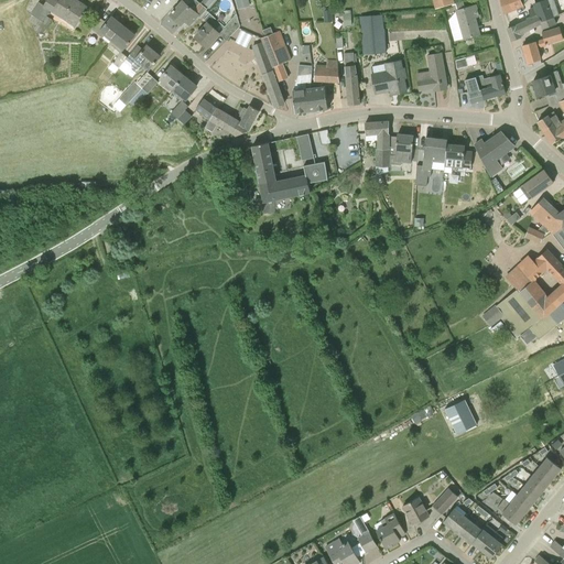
[(31,14),(32,14),(29,20),(36,25),(34,29),(43,34),(53,20),(46,17),(51,11),(53,12),(68,21),(76,26),(78,23),(84,14),(83,14),(87,8),(75,0),(60,0),(58,2),(55,0),(47,0),(44,6),(39,2),(31,14)]
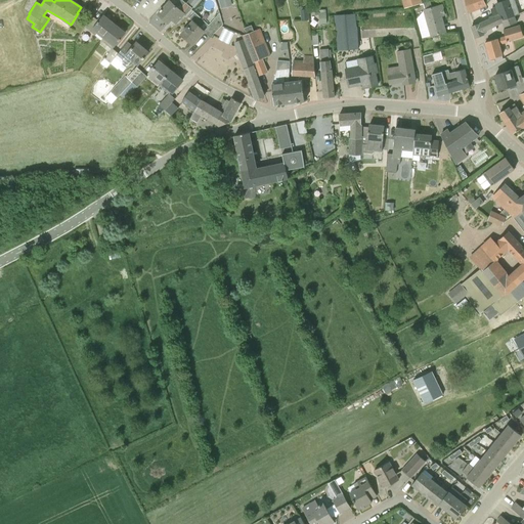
[(170,0),(159,13),(169,23),(172,19),(176,23),(184,14),(185,15),(191,8),(186,3),(185,4),(181,0),(170,0)]
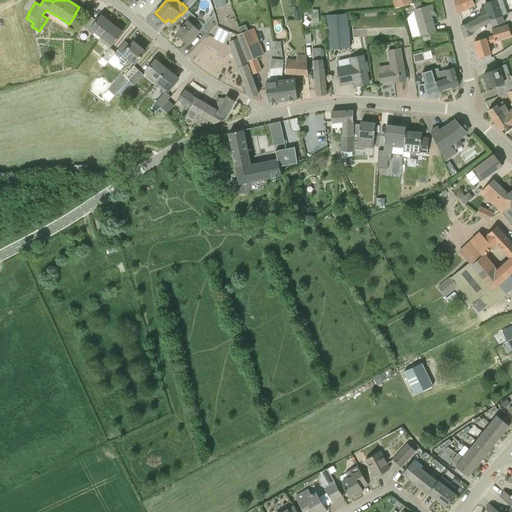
[(214,0),(216,9),(227,6),(225,0),(214,0)]
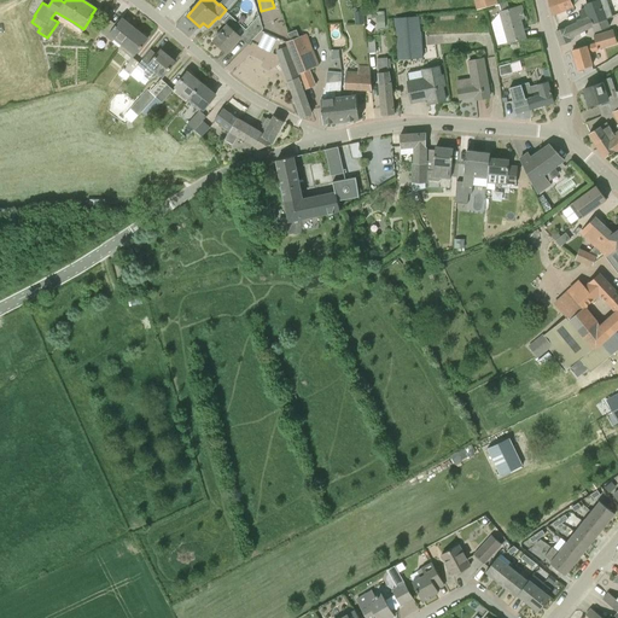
[(577,0),(548,0),(553,15),(573,6),(573,5),(577,0)]
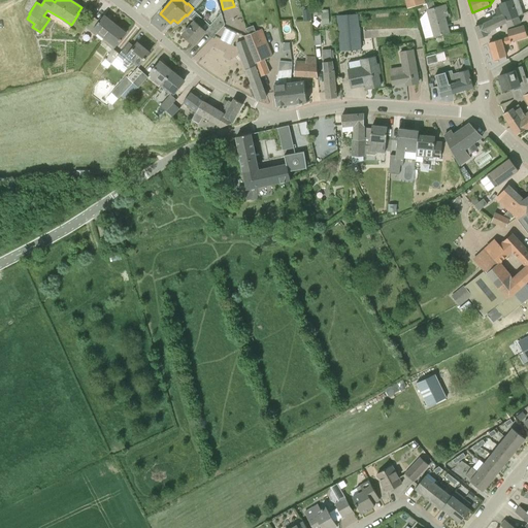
[(527,0),(508,0),(500,3),(502,7),(495,10),(498,17),(493,19),(494,20),(475,27),(480,38),(489,35),(488,32),(506,23),(507,20),(513,19),(518,15),(527,11),(527,0)]
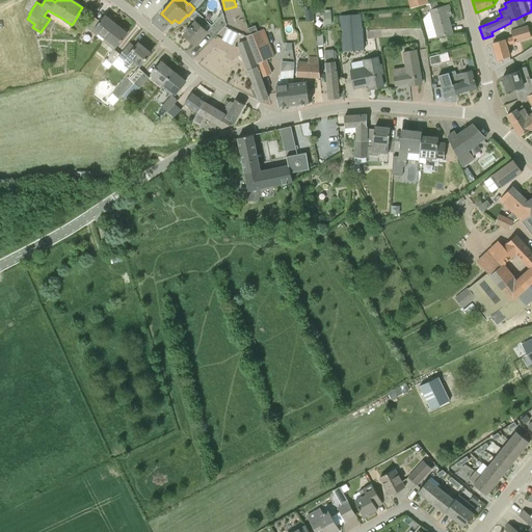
[(449,5),(439,8),(436,2),(430,4),(431,10),(430,10),(439,36),(452,32),(448,17),(451,16),(449,5)]
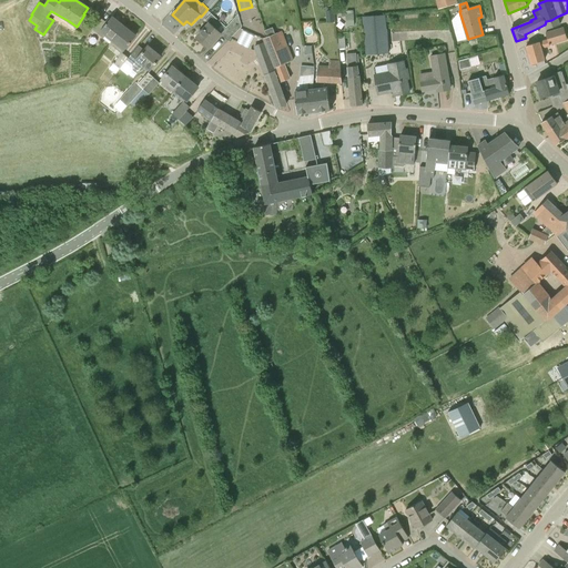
[(334,10),(326,11),(327,22),(335,21),(334,10)]
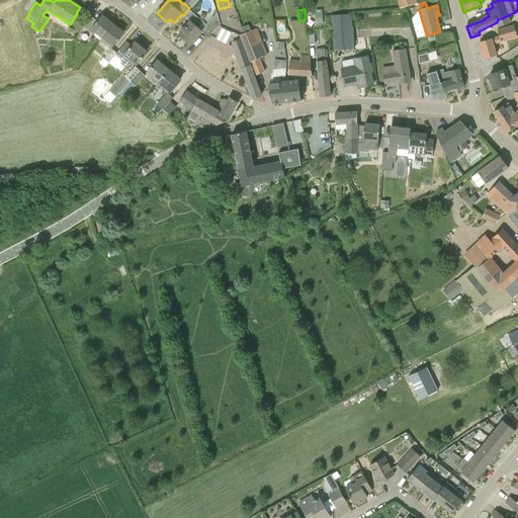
[(98,21),(86,12),(84,27),(100,40),(113,24),(102,15),(98,21)]
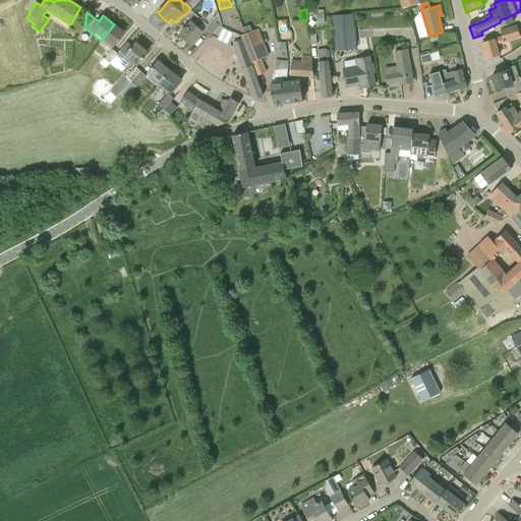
[(208,24),(194,13),(189,18),(192,21),(180,34),(191,44),(205,30),(212,35),(222,24),(218,13),(208,24)]
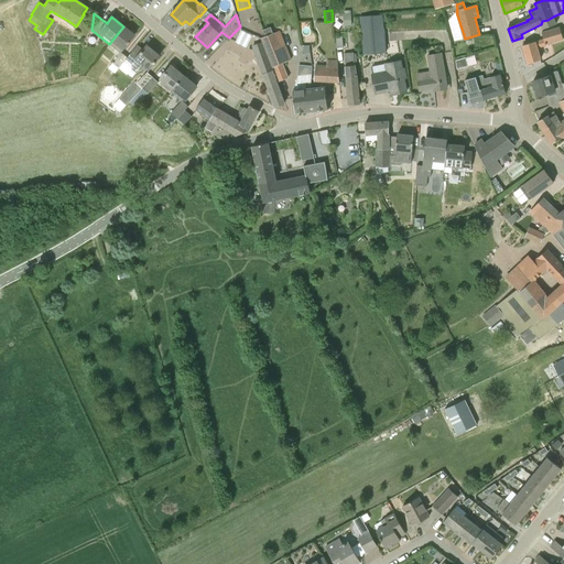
[(361,17),(362,43),(364,54),(386,52),(383,15),(361,17)]
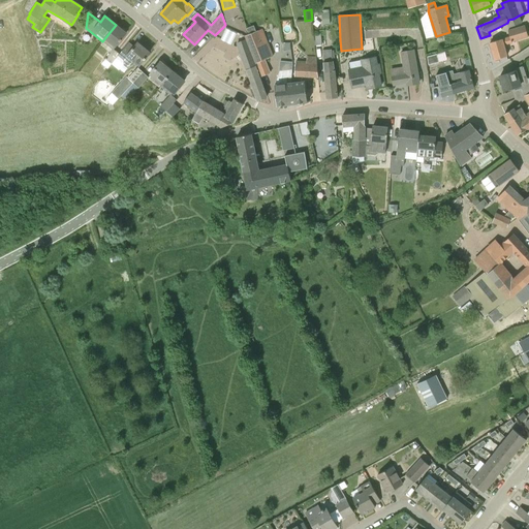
[(522,23),(519,16),(514,19),(508,20),(507,23),(509,28),(522,23)]
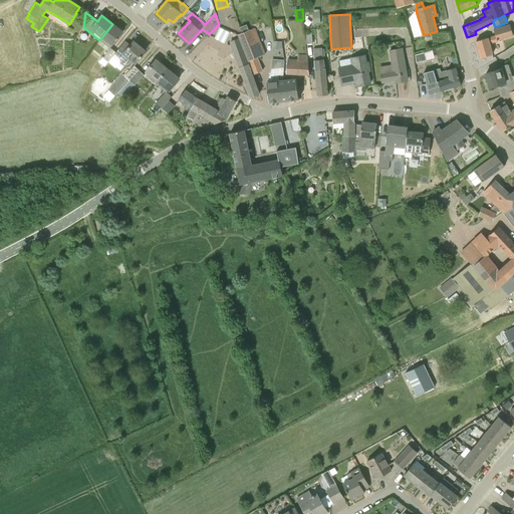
[(105,66),(114,54),(115,52),(110,48),(118,38),(122,32),(112,24),(99,40),(105,44),(102,47),(107,51),(99,61),(105,66)]
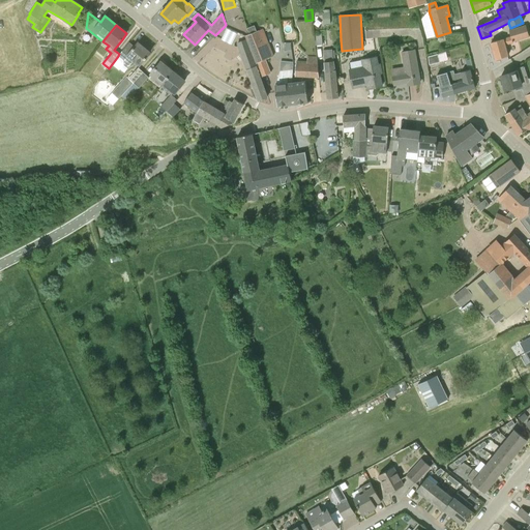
[(269,60),(268,58),(273,56),(267,41),(263,43),(259,32),(257,32),(255,26),(247,28),(249,35),(248,35),(259,66),(262,77),(270,74),(266,61),(269,60)]
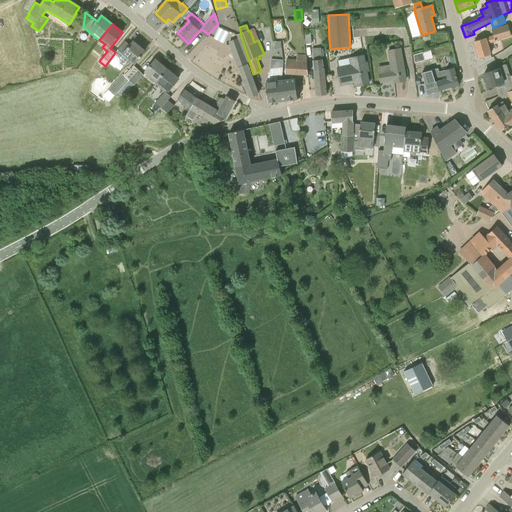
[(479,58),(489,55),(491,55),(487,42),(493,41),(511,36),(508,25),(492,30),(493,36),(474,41),(479,58)]
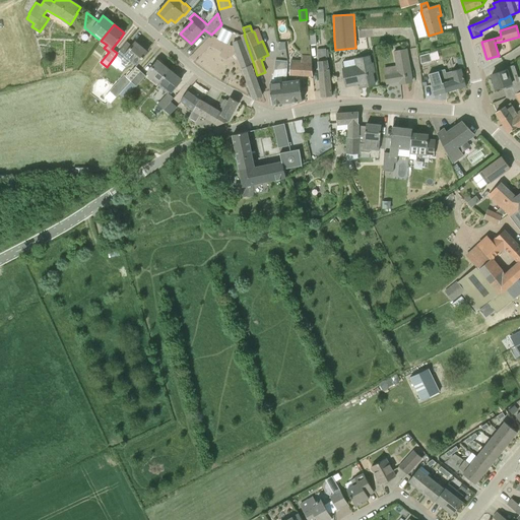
[(218,37),(229,42),(234,30),(223,26),(218,37)]
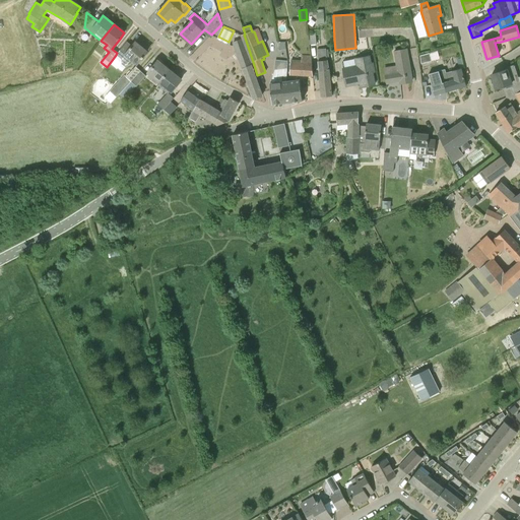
[(244,39),(243,39),(234,43),(248,82),(247,82),(248,84),(249,84),(254,99),(262,94),(252,66),(254,65),(244,35),(243,35),(244,39)]
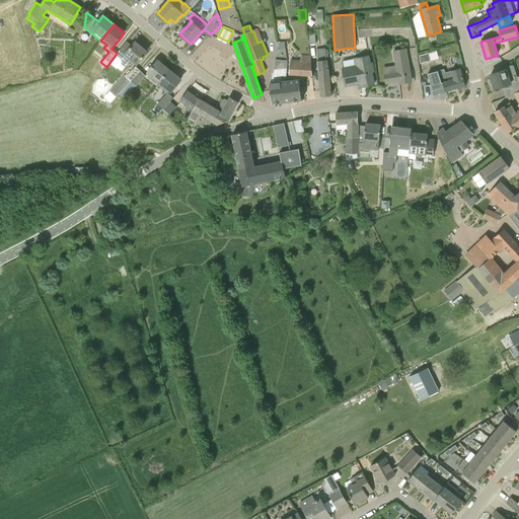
[(126,43),(117,53),(116,55),(121,60),(122,63),(125,66),(129,64),(132,60),(138,64),(144,57),(143,57),(147,52),(135,42),(131,48),(126,43)]
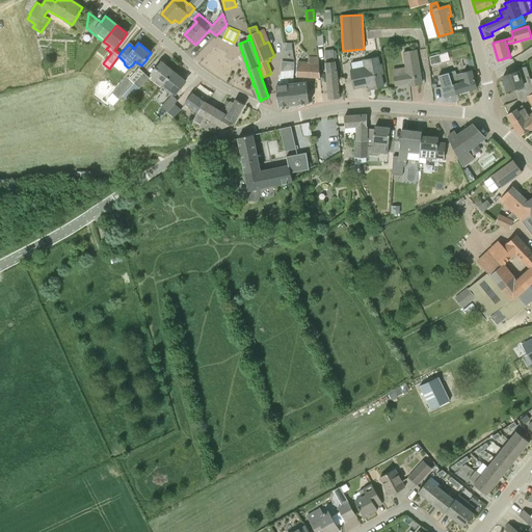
[(340,97),(339,87),(337,71),(336,61),(335,61),(334,50),(325,50),(326,62),(325,62),(329,98),(340,97)]
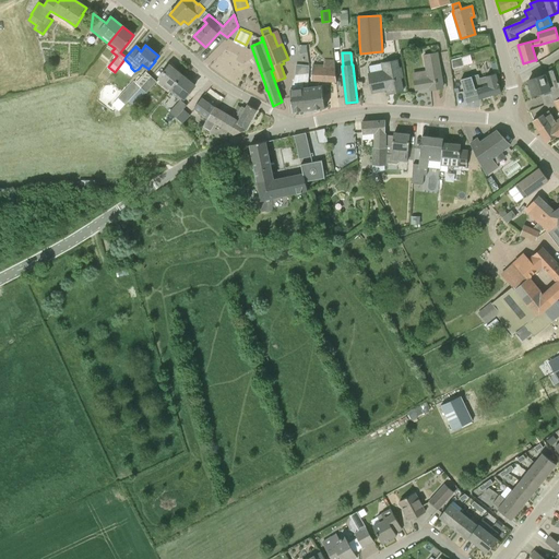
[(413,74),(416,90),(430,87),(430,90),(443,87),(438,54),(426,56),(429,71),(413,74)]
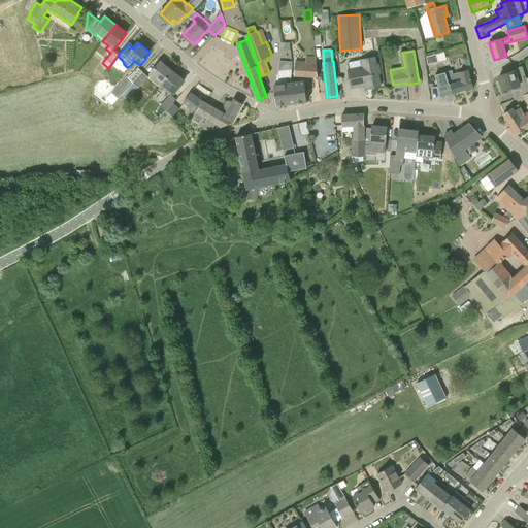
[(437,54),(427,57),(428,65),(439,62),(437,54)]
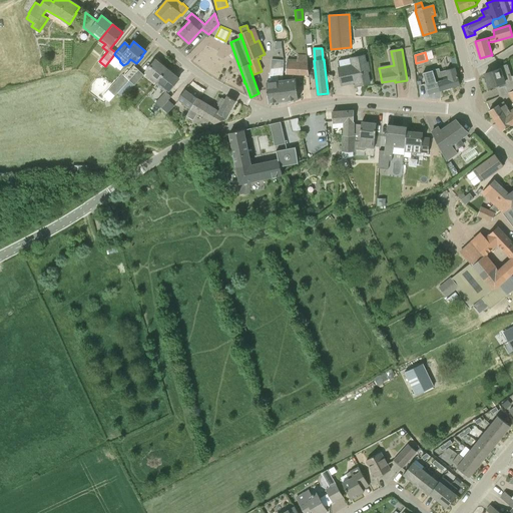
[(339,67),(342,85),(360,81),(361,85),(370,83),(368,71),(370,71),(369,61),(367,62),(366,54),(356,56),(358,64),(339,67)]
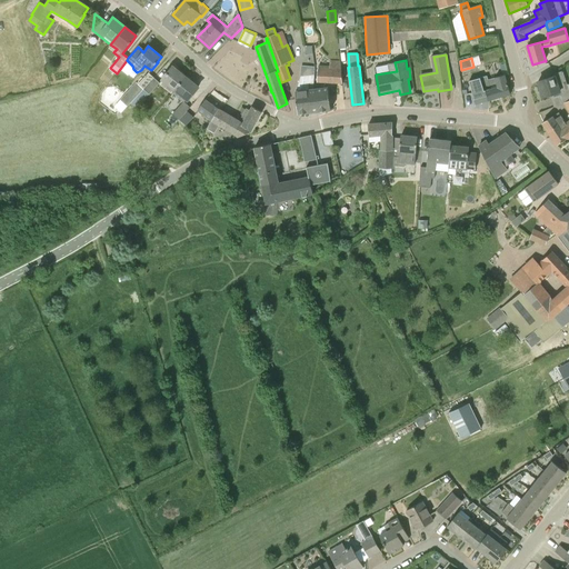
[(317,81),(342,82),(340,62),(330,61),(329,66),(318,66),(317,81)]
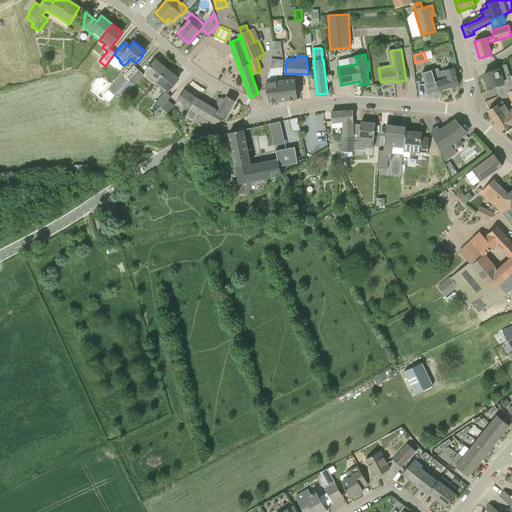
[(157,81),(167,69),(155,60),(146,72),(157,81)]
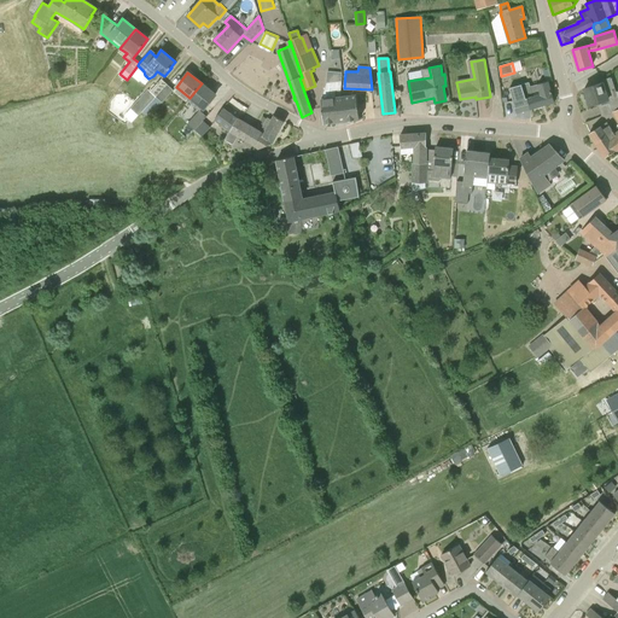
[(584,88),(590,105),(607,98),(613,110),(613,111),(617,109),(617,91),(617,92),(611,76),(601,81),(602,83),(584,88)]
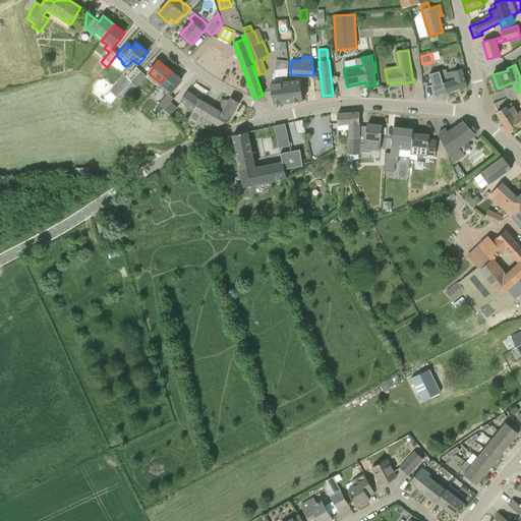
[(136,67),(126,77),(131,81),(141,71),(136,67)]
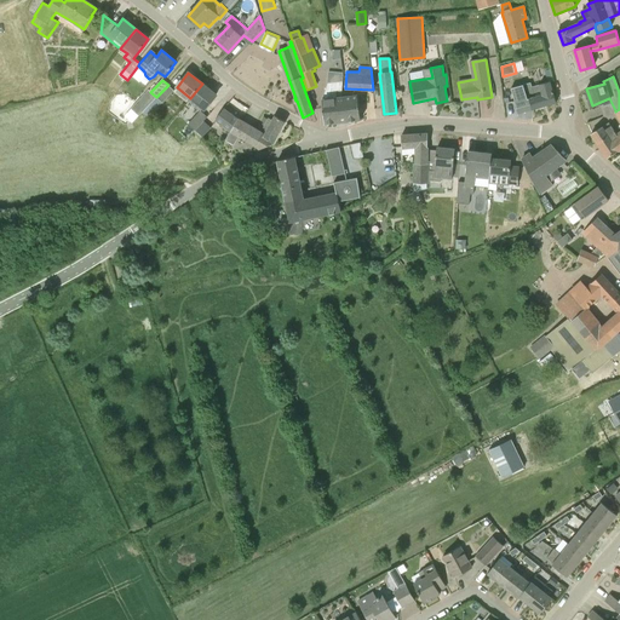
[(325,124),(348,121),(346,112),(337,110),(336,98),(337,98),(337,92),(342,91),(343,81),(327,84),(323,99),(322,99),(325,124)]
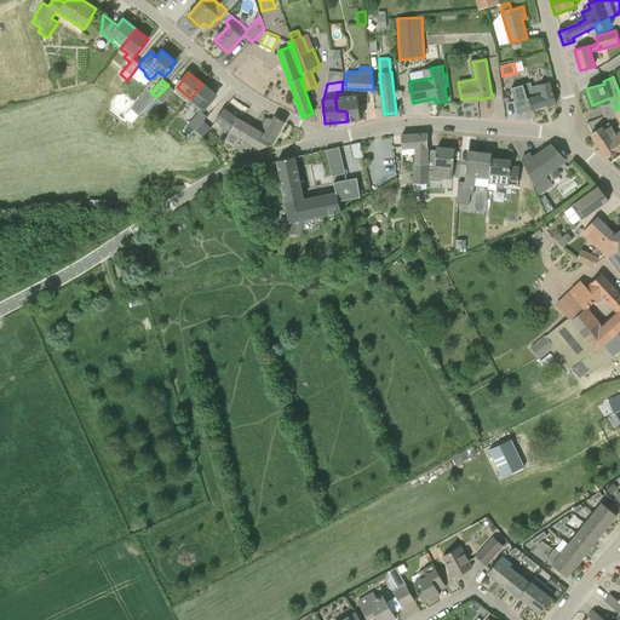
[(539,86),(532,89),(530,84),(514,89),(521,113),(556,103),(550,81),(539,85),(539,86)]
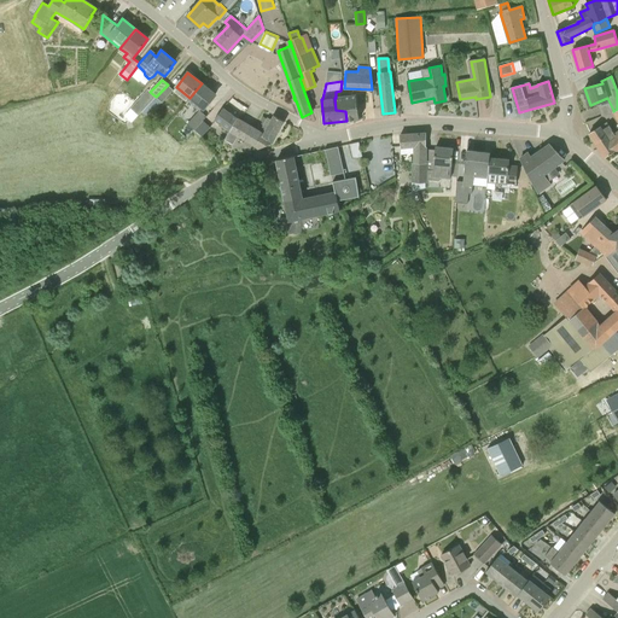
[(190,98),(191,98),(188,101),(199,111),(185,127),(192,134),(194,130),(203,121),(207,116),(200,111),(203,109),(204,109),(215,94),(202,83),(190,98)]
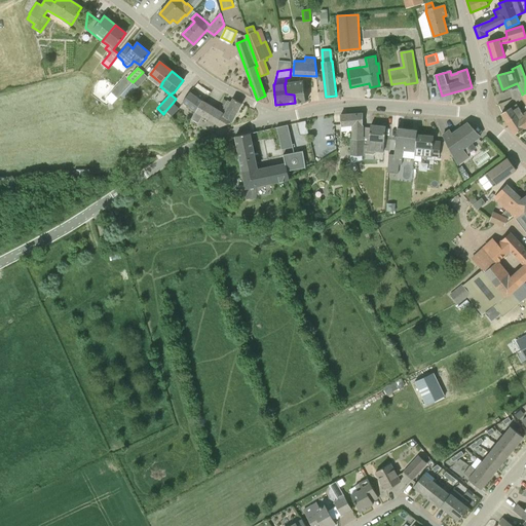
[(133,82),(121,96),(126,101),(135,91),(134,90),(138,86),(138,87),(148,77),(143,72),(133,82)]
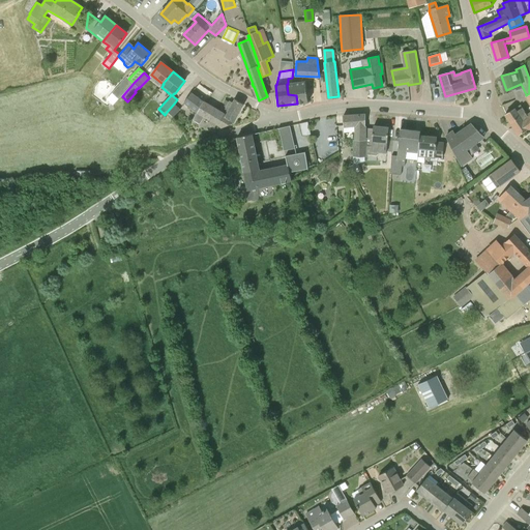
[(128,79),(127,77),(113,92),(119,98),(122,96),(134,83),(128,79)]
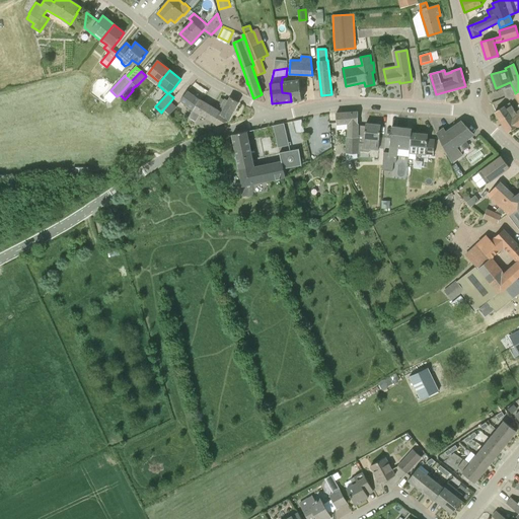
[(290,93),(291,101),(302,100),(299,80),(282,82),(281,82),(282,92),(290,93)]
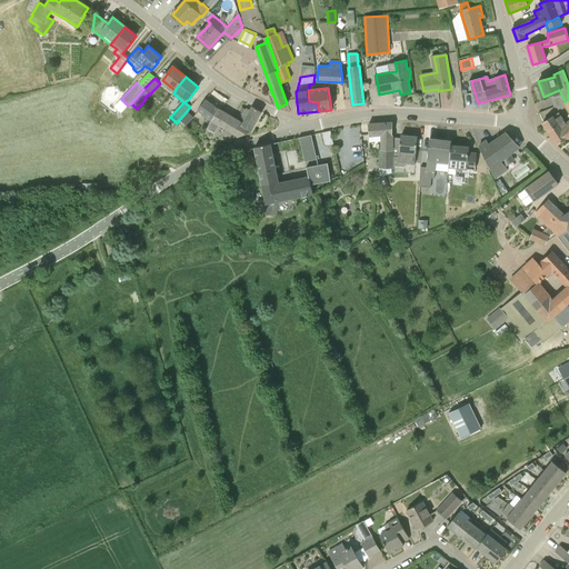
[(198,110),(212,121),(218,109),(206,99),(198,110)]
